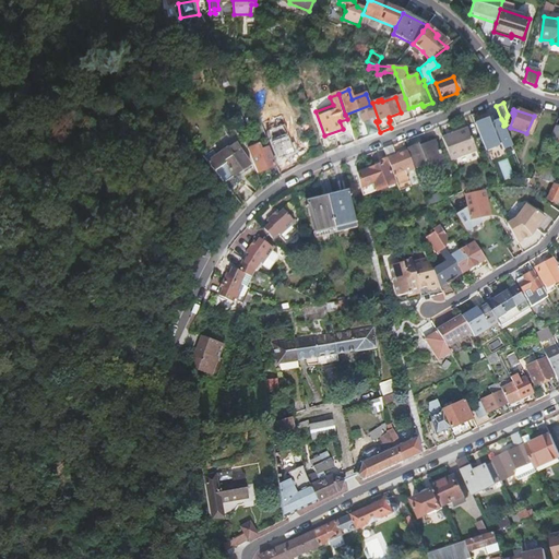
[(376,121),(375,117),(359,122),(361,133),(363,139),(380,132),(376,121)]
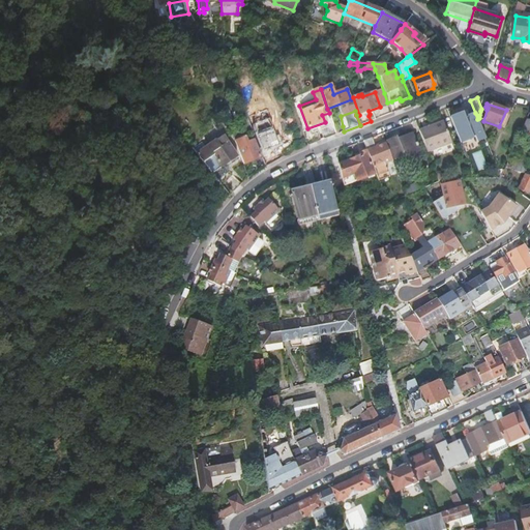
[(477,119),(475,113),(469,116),(467,116),(467,117),(465,118),(463,113),(449,118),(460,144),(473,139),(472,139),(475,138),(477,142),(484,139),(477,119)]
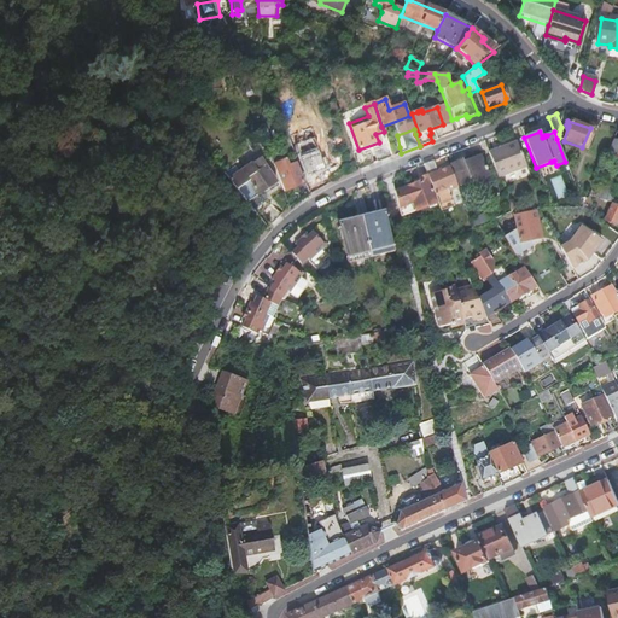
[(517,143),(489,153),(499,178),(526,167),(517,143)]
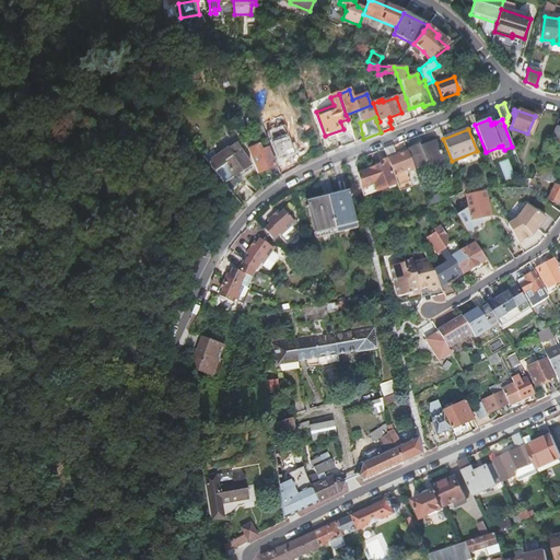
[(288,135),(270,141),(275,152),(277,161),(287,156),(286,152),(293,149),(288,135)]
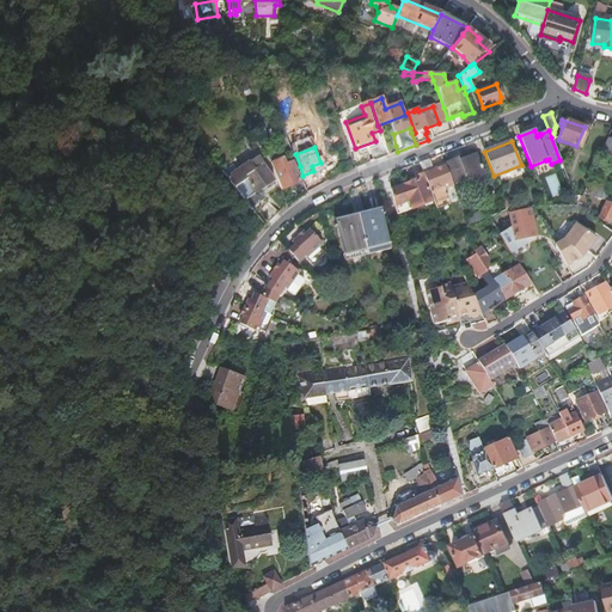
[(458,159),(446,163),(456,185),(466,181),(467,183),(469,183),(472,191),(485,185),(483,177),(484,177),(482,170),(483,170),(482,166),(481,166),(476,155),(459,161),(458,159)]
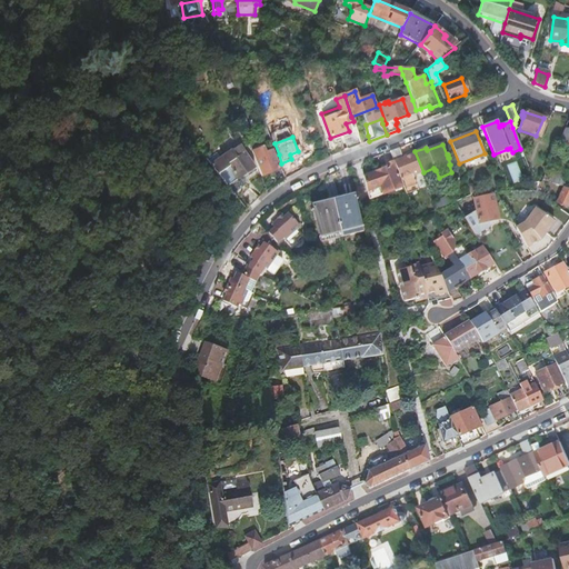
[(261,177),(272,172),(277,183),(285,178),(281,169),(279,169),(272,150),(266,153),(263,148),(251,152),(256,162),(261,177)]
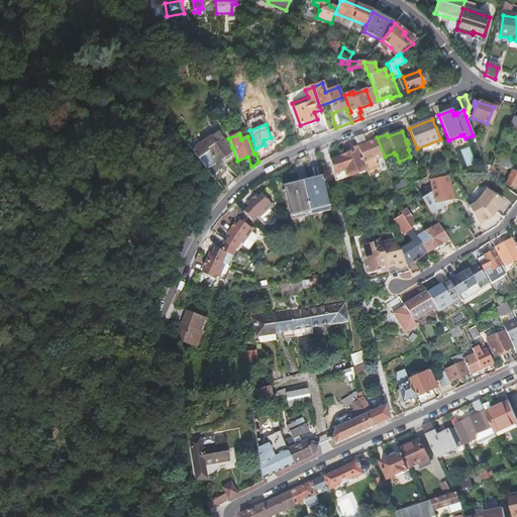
[(367,170),(368,173),(378,169),(374,158),(382,154),(377,140),(367,144),(363,134),(354,137),(357,146),(367,170)]
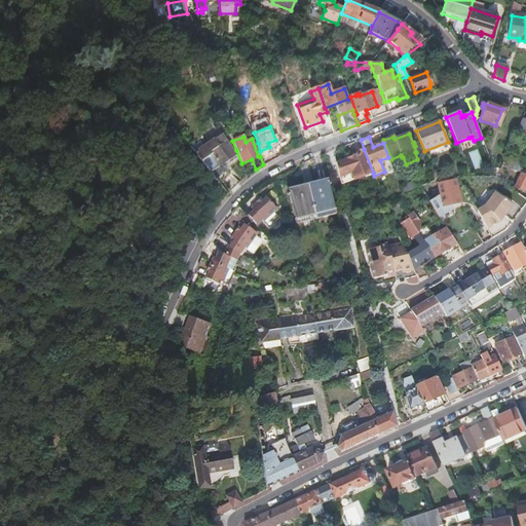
[(194,154),(210,174),(223,164),(225,162),(234,156),(221,138),(215,143),(213,141),(202,148),(198,144),(190,149),(194,154)]
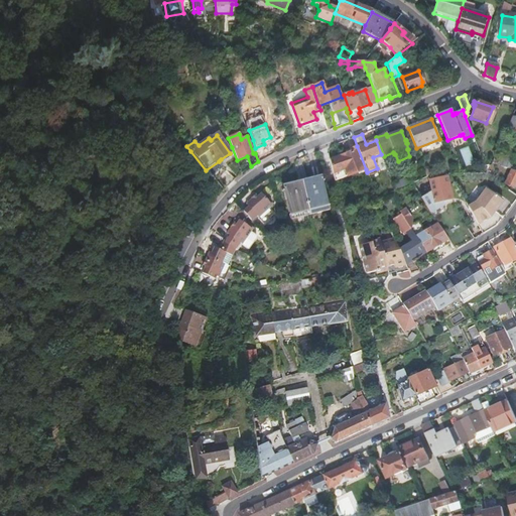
[(501,166),(511,169),(515,151),(515,145),(508,143),(501,166)]
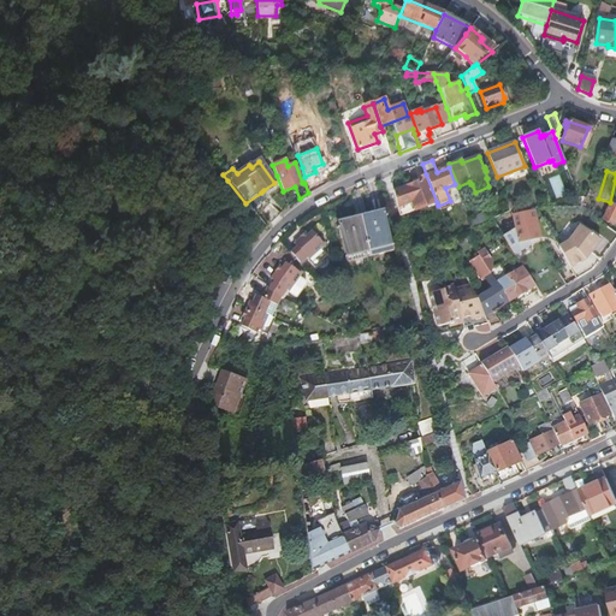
[(400,215),(437,202),(426,175),(418,178),(419,182),(394,190),(400,215)]
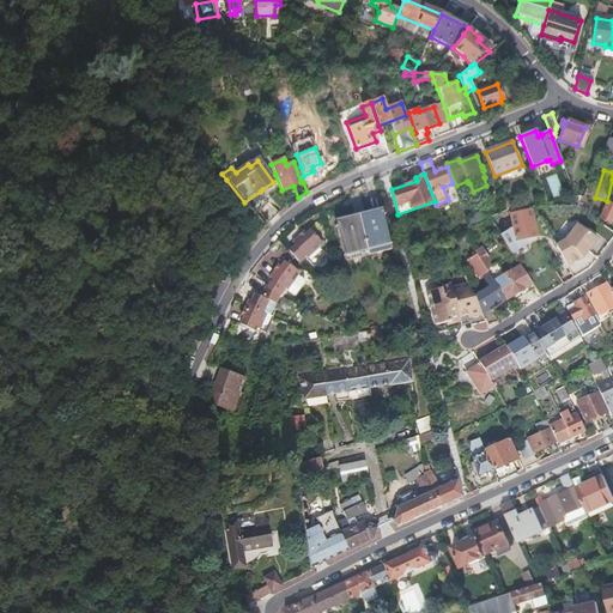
[(612,202),(608,200),(599,219),(610,224),(612,218),(612,202)]
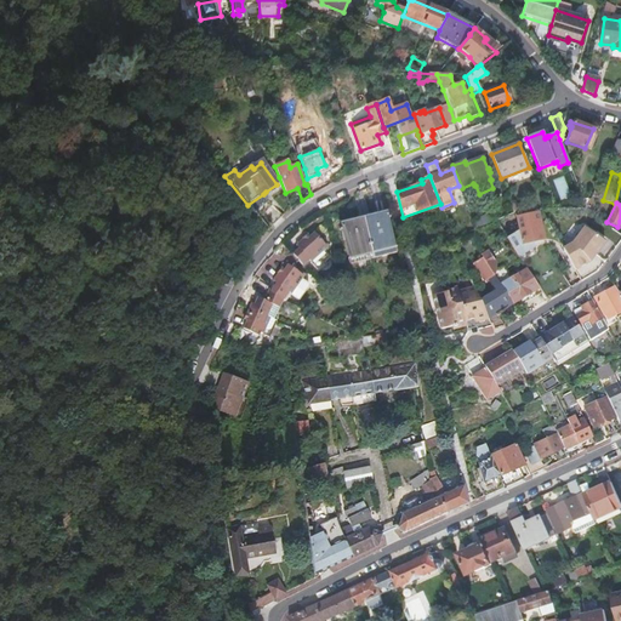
[(273,226),(283,216),(271,204),(261,212),(273,226)]
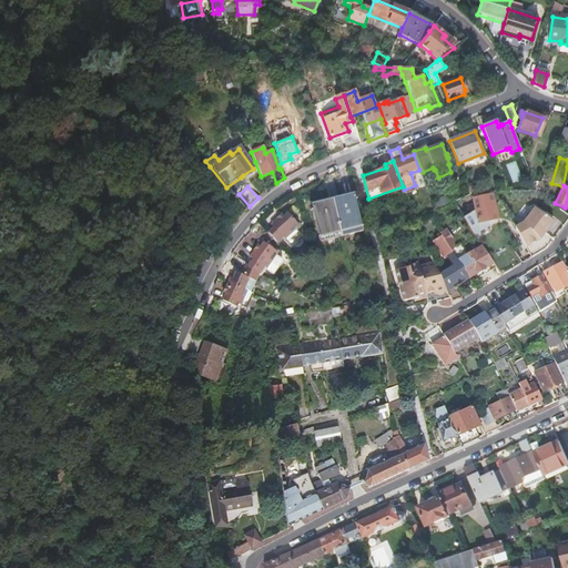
[(433,203),(436,210),(446,204),(453,201),(450,195),(433,203)]
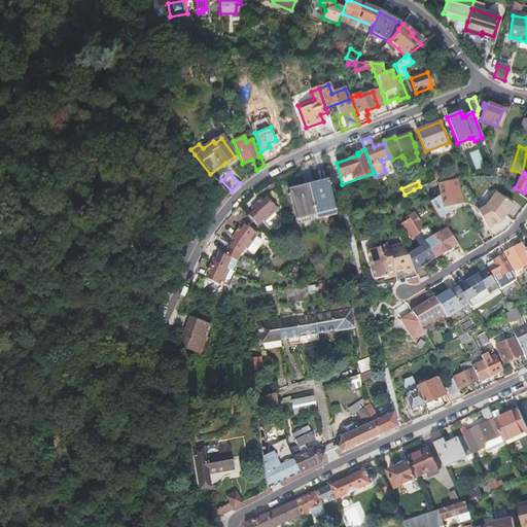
[(457,181),(436,185),(442,210),(461,206),(457,181)]
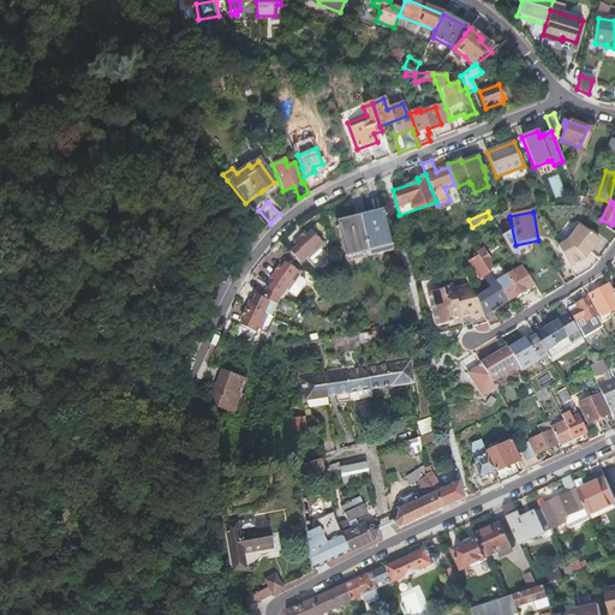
[(360,219),(371,260),(395,252),(383,213),(360,219)]
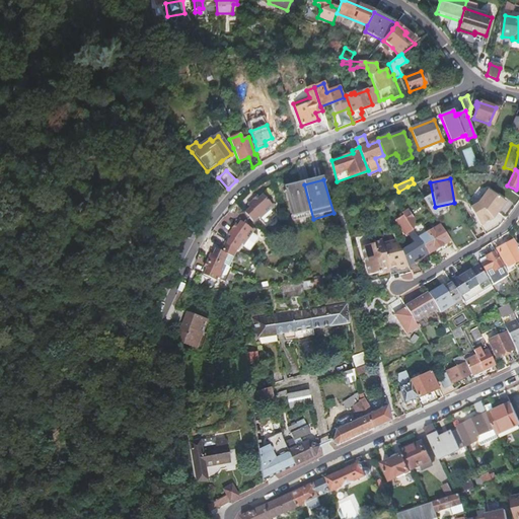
[(420,181),(414,183),(418,191),(427,205),(432,201),(420,181)]
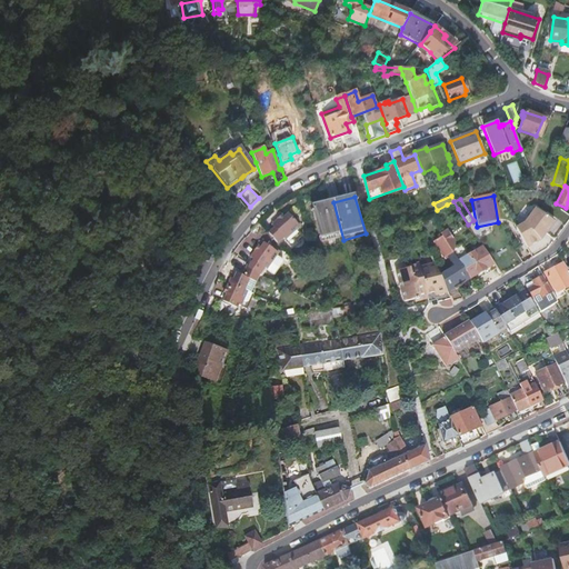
[(453,201),(447,205),(450,211),(458,209),(453,201)]
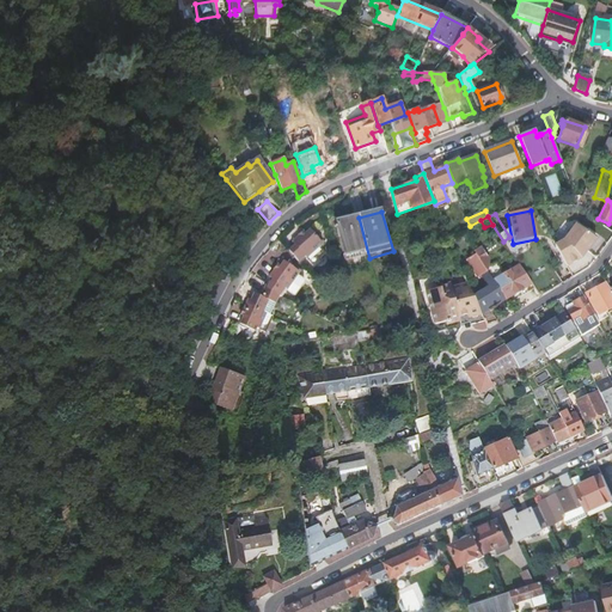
[(348,265),(369,258),(359,218),(336,225),(348,265)]
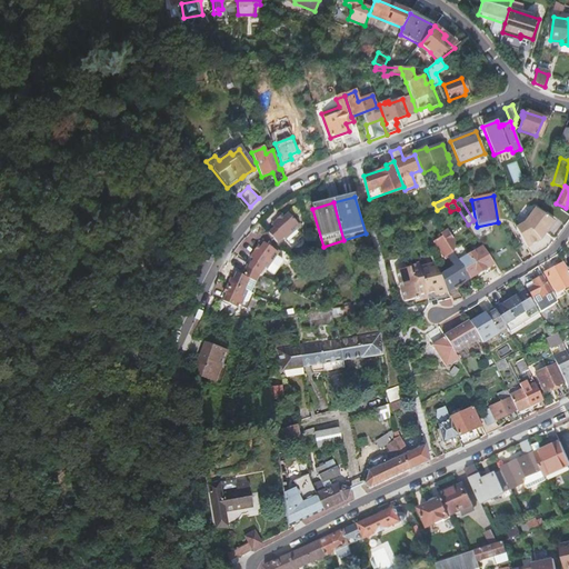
[(525,243),(527,248),(539,241),(553,222),(536,209),(525,223),(515,229),(525,243)]
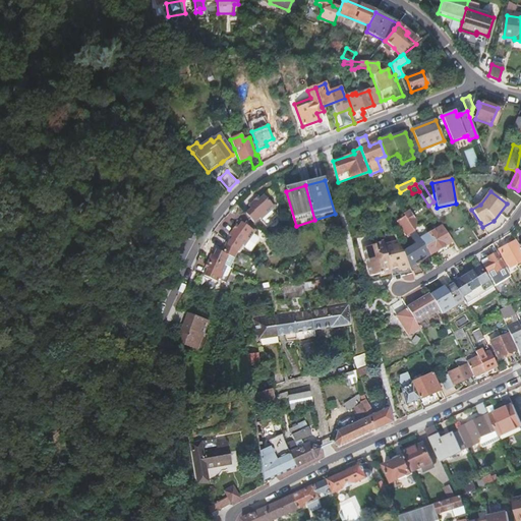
[(246,213),(256,224),(262,219),(267,225),(278,215),(273,209),(275,207),(264,194),(261,197),(256,200),(255,199),(254,200),(248,206),(251,208),(246,213)]
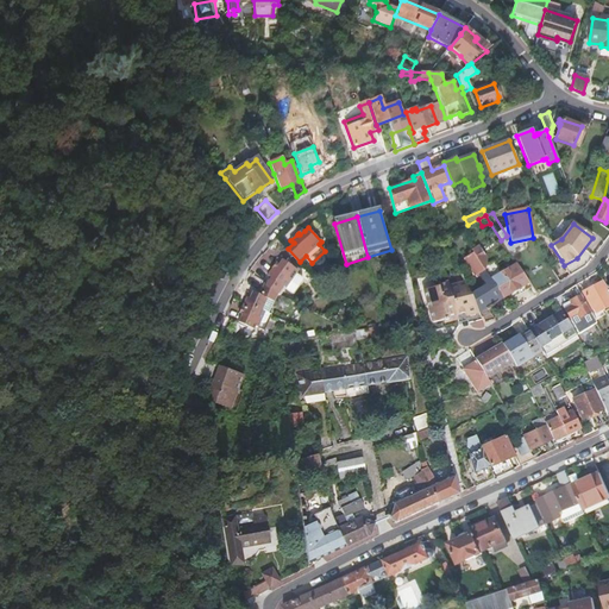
[(477,309),(478,313),(485,309),(487,309),(490,309),(494,307),(496,303),(497,303),(496,302),(503,299),(502,299),(491,280),(489,276),(484,269),(475,253),(465,258),(476,278),(479,276),(483,283),(482,287),(482,288),(472,294),(471,294),(477,309)]
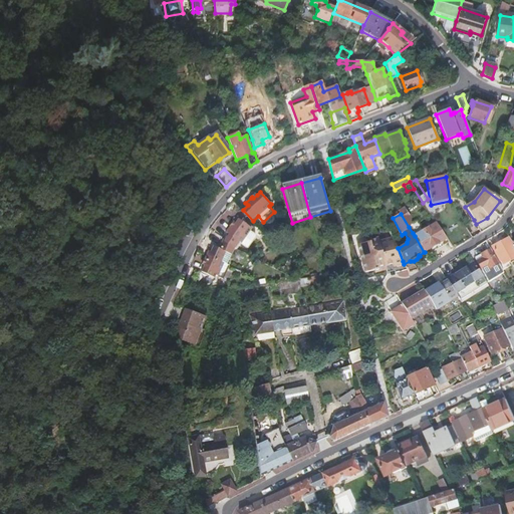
[(239,219),(236,223),(233,227),(232,225),(231,226),(227,232),(228,233),(224,239),(225,240),(236,247),(238,248),(242,243),(248,247),(257,235),(250,230),(252,228),(239,219)]
